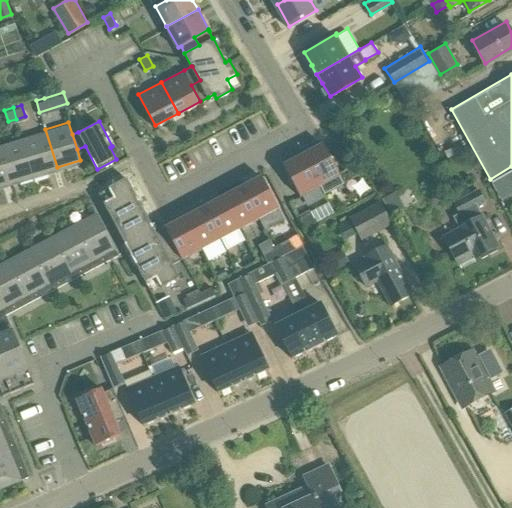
[(34,174),(57,167),(45,129),(22,136),(34,174)]
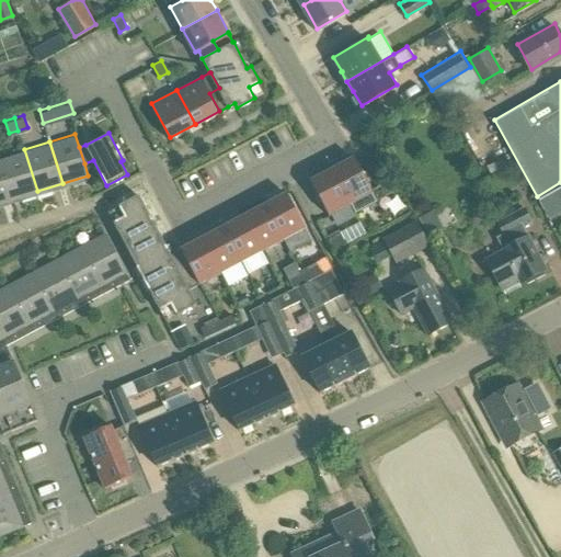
[(0,162),(11,199),(37,191),(24,149),(0,156),(0,162)]
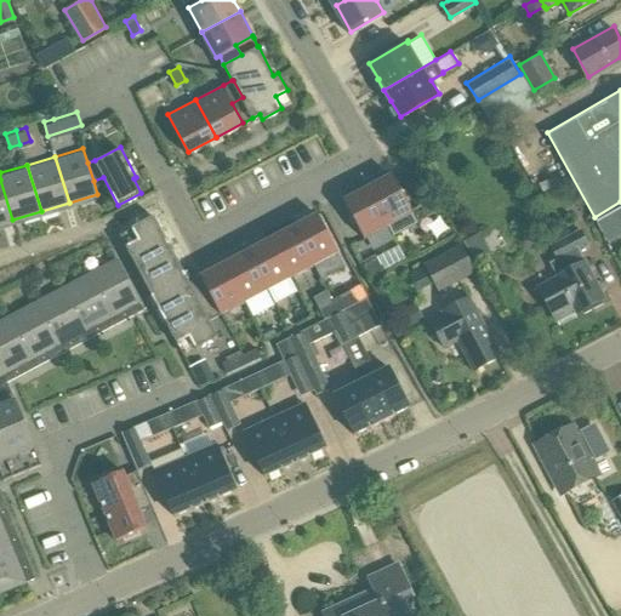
[(368,186),(388,223),(393,233),(417,220),(392,172),(368,186)]
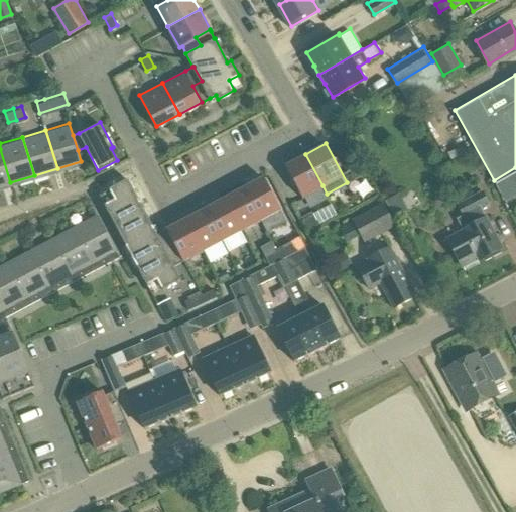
[(0,185),(10,182),(0,149),(0,185)]
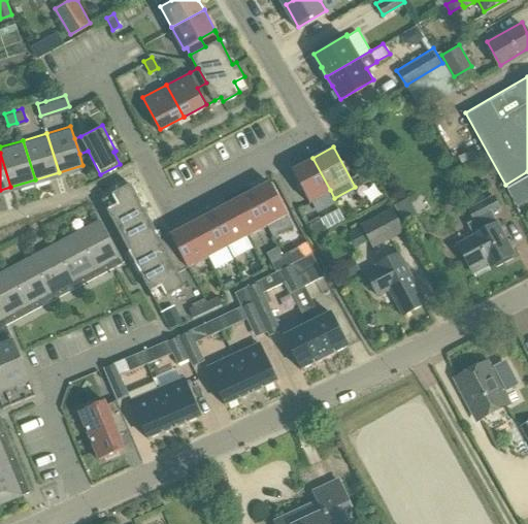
[(330,190),(312,158),(292,168),(309,201),(330,190)]
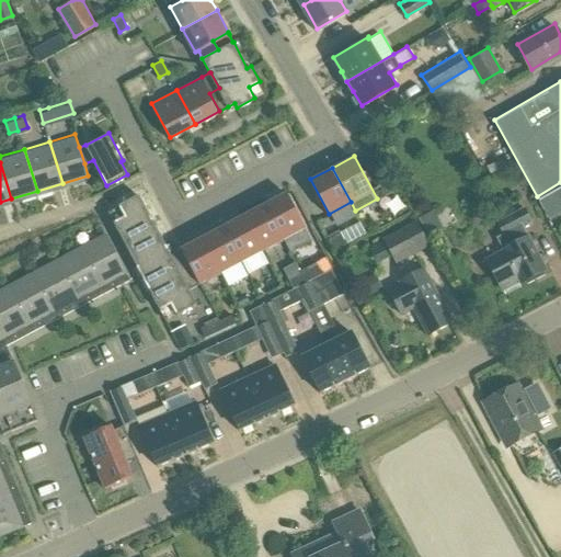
[(398,185),(391,177),(380,183),(386,193),(398,185)]
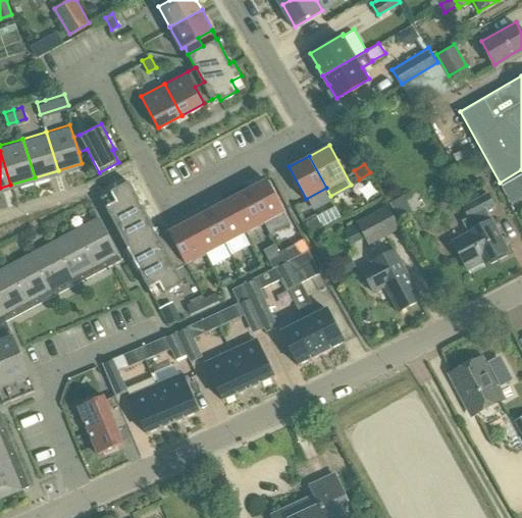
[(267,178),(247,189),(264,221),(283,210),(267,178)]
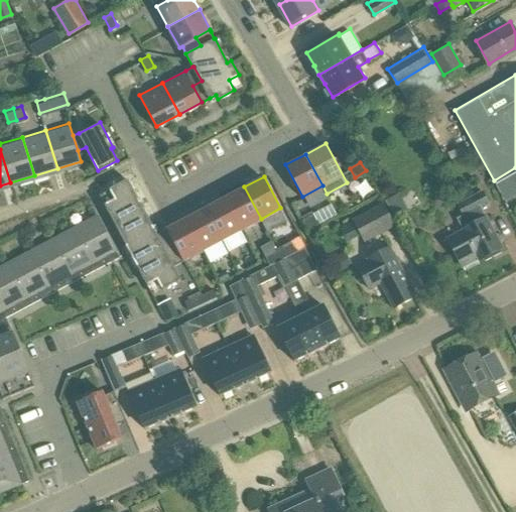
[(115,198),(104,204),(147,284),(157,278),(162,288),(181,278),(173,264),(182,259),(166,228),(157,233),(128,177),(109,187),(115,198)]
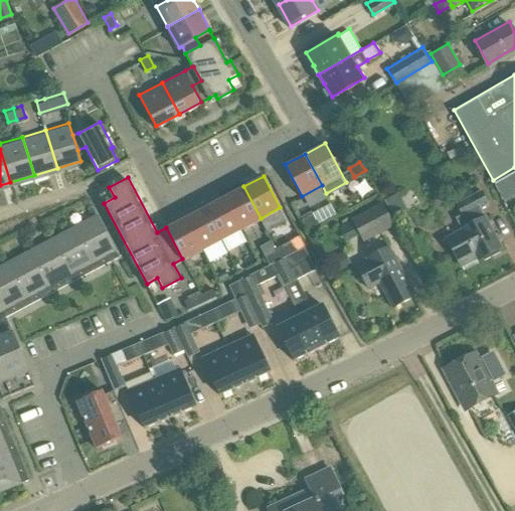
[(456,215),(463,227),(463,228),(447,236),(459,259),(475,250),(478,257),(482,256),(485,258),(491,253),(491,250),(501,244),(486,214),(485,214),(480,205),(488,200),(482,188),(474,192),(469,182),(457,188),(462,198),(456,201),(462,212),(456,215)]
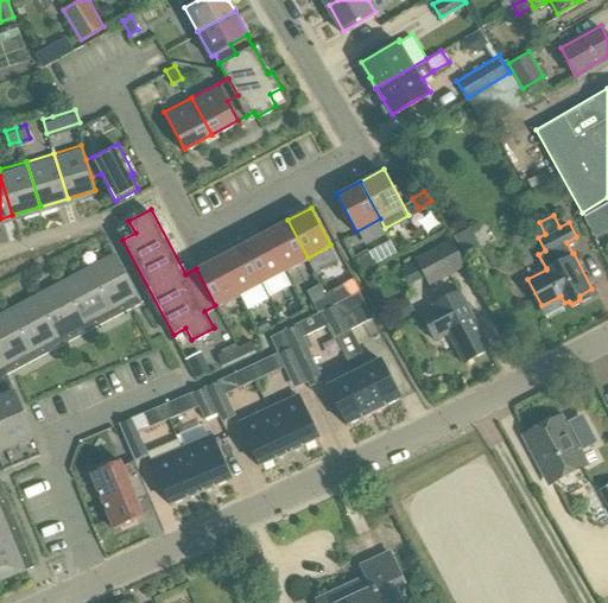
[(287,220),(265,232),(284,270),(308,258),(287,220)]
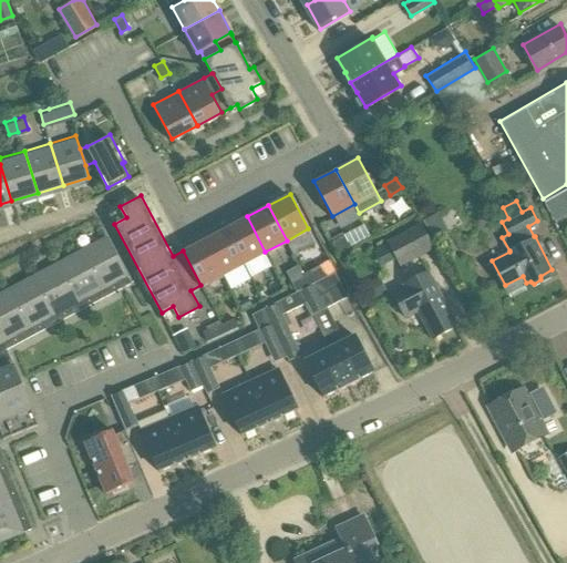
[(247,216),(226,227),(244,263),(265,252),(247,216)]
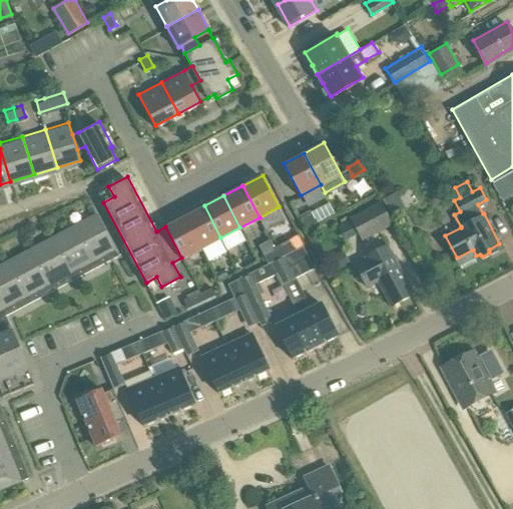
[(391,222),(380,200),(351,215),(363,237),(391,222)]
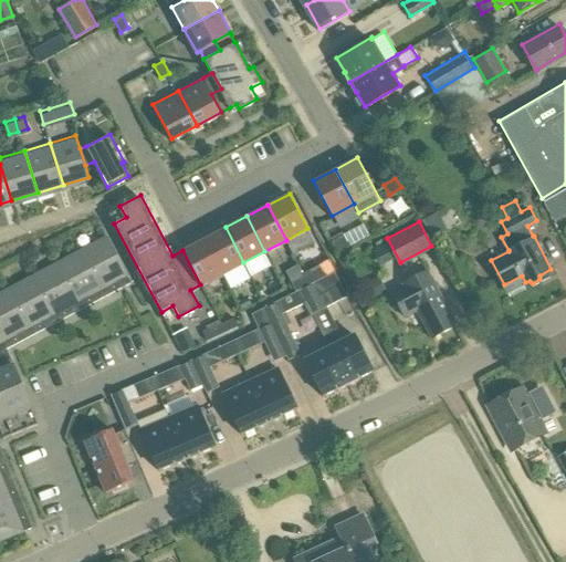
[(226,227),(205,238),(222,273),(243,262),(226,227)]
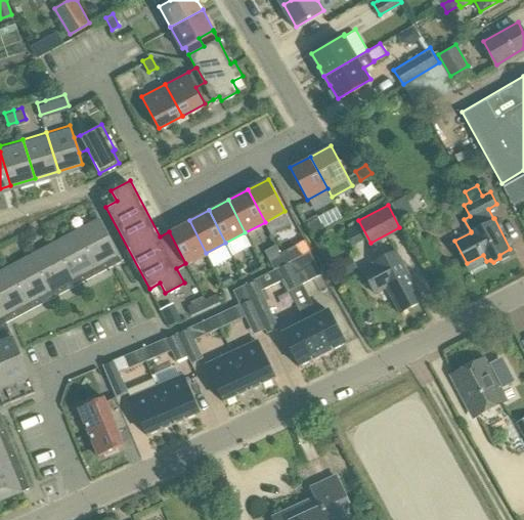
[(323,225),(318,216),(307,222),(312,231),(323,225)]
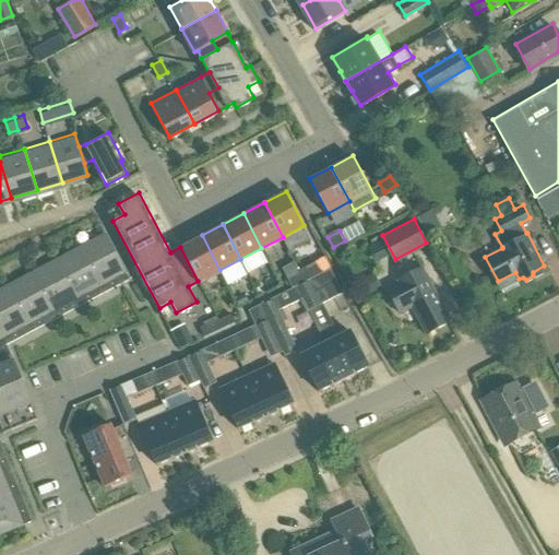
[(91,244),(83,248),(105,290),(128,276),(125,270),(126,270),(105,232),(100,234),(92,236),(90,239),(91,244)]
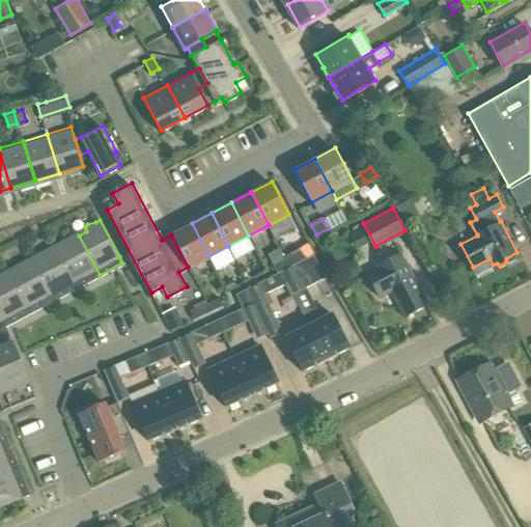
[(192,223),(171,234),(188,267),(208,256),(192,223)]
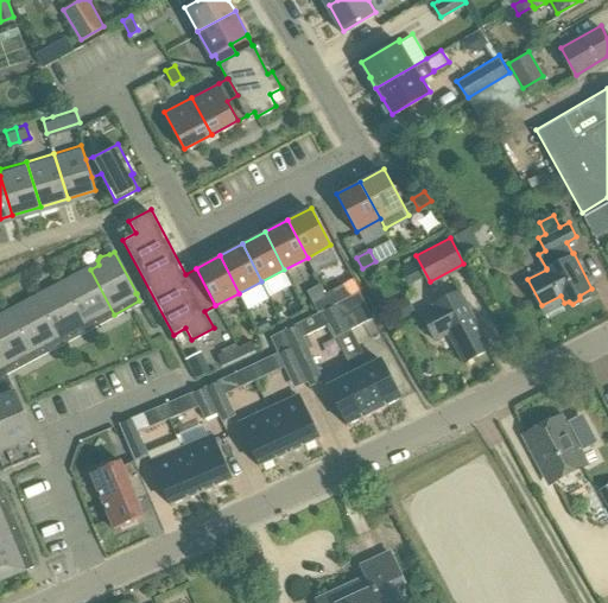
[(114,315),(90,270),(88,266),(83,268),(74,271),(71,274),(73,279),(64,284),(88,329),(114,315)]
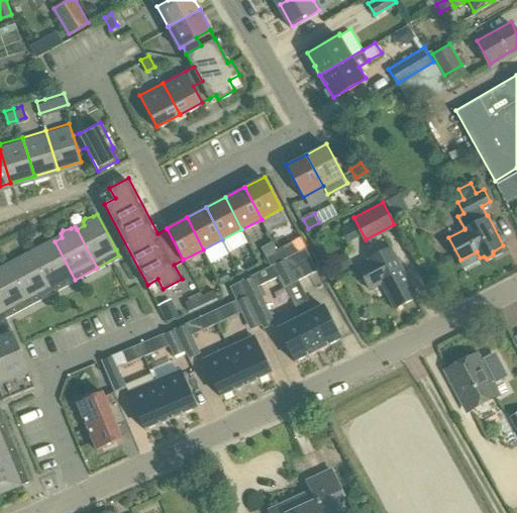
[(294,237),(276,246),(278,249),(282,258),(300,248),(305,245),(306,245),(300,234),(299,235),(294,237)]
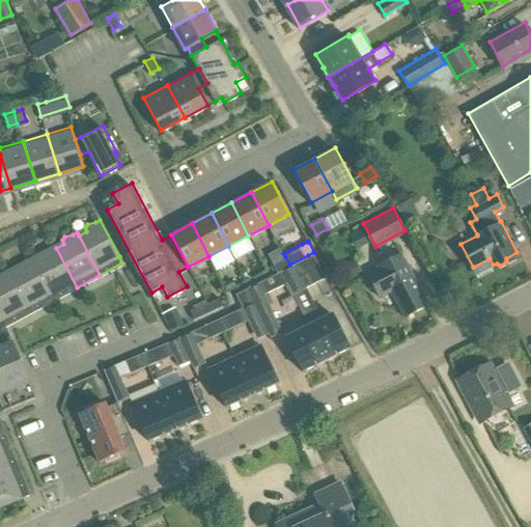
[(77,287),(56,248),(55,248),(54,245),(49,247),(42,249),(39,252),(40,256),(32,260),(54,299),(77,287)]
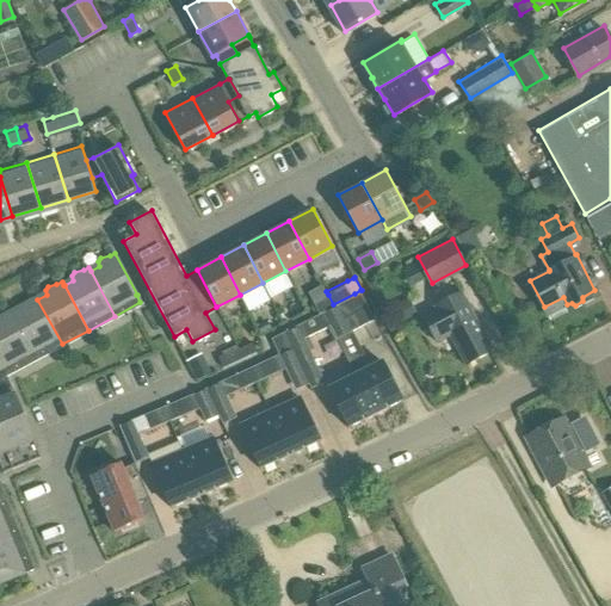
[(493,347),(474,314),(462,290),(434,304),(436,307),(423,313),(437,340),(450,333),(466,362),(493,347)]
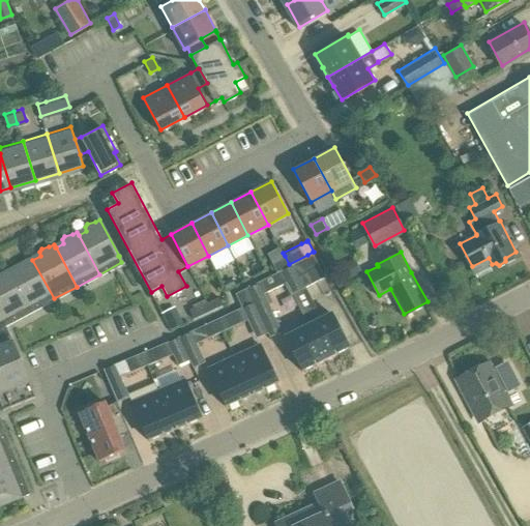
[(293,263),(281,268),(287,281),(292,292),(304,286),(325,275),(313,253),(293,263)]
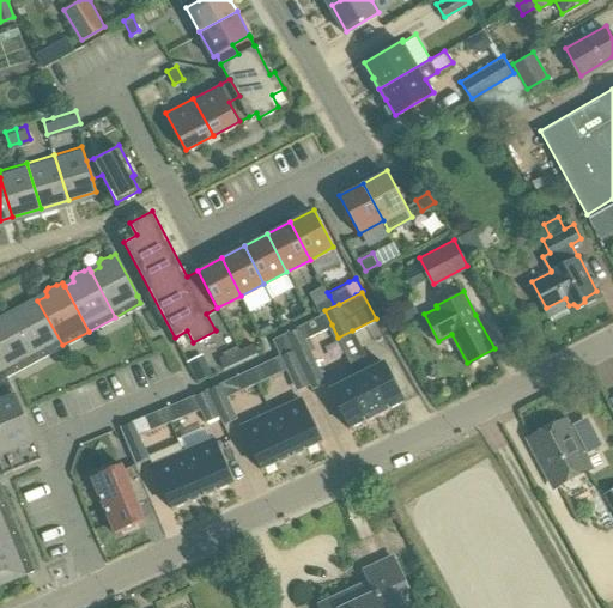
[(62,345),(37,301),(35,296),(30,299),(20,302),(19,305),(20,310),(11,315),(35,359),(62,345)]
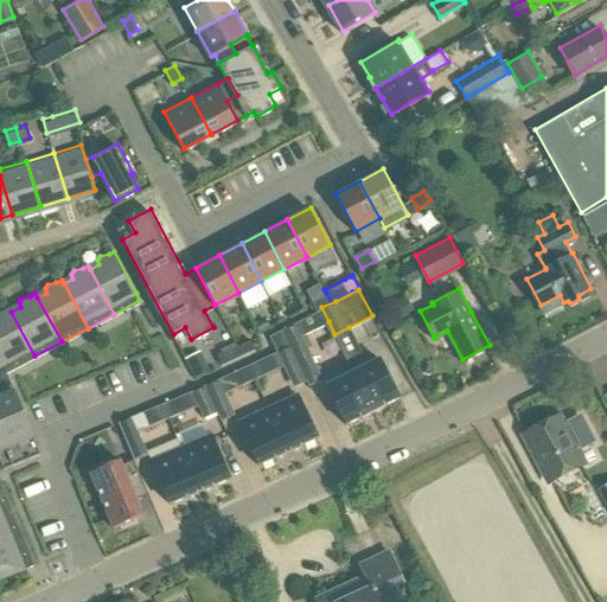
[(326,293),(313,300),(318,309),(331,302),(326,293)]
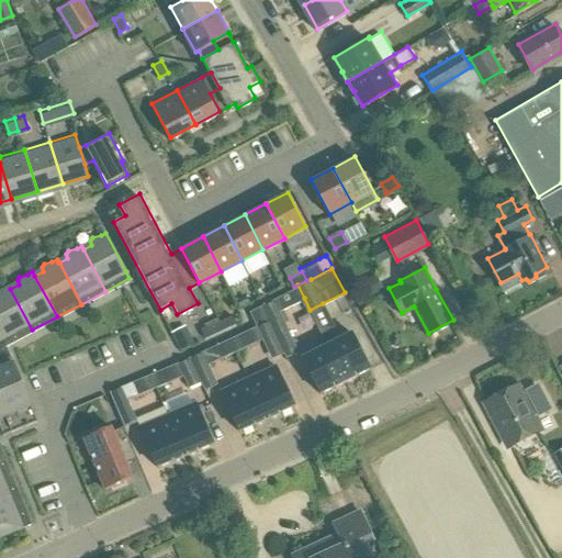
[(32,330),(10,289),(8,285),(3,288),(0,288),(0,327),(8,343),(32,330)]
